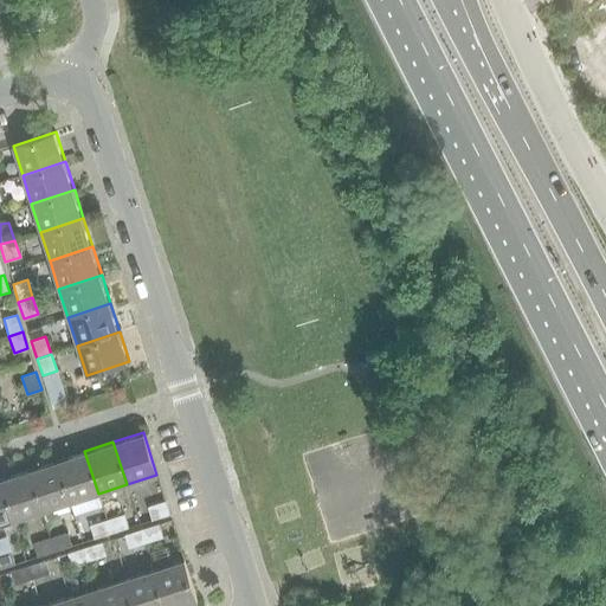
[(84,451),(56,459),(70,503),(98,494),(84,451)]
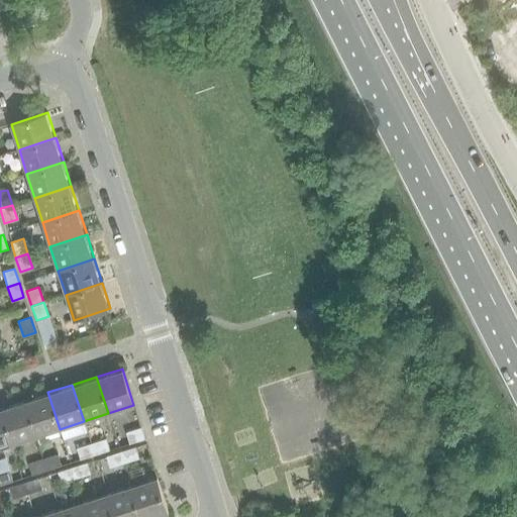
[(47,392),(23,400),(35,436),(60,429),(47,392)]
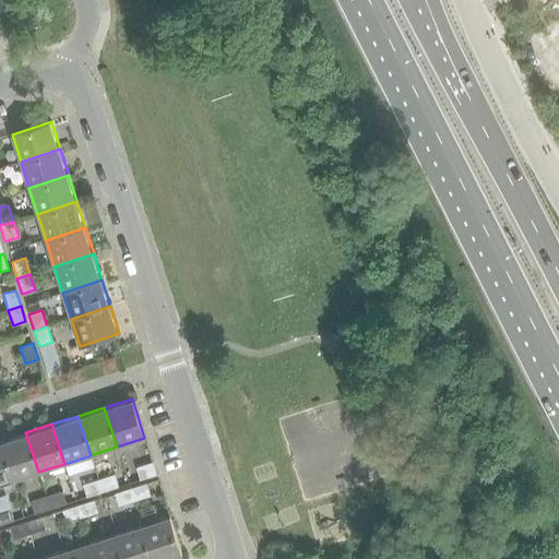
[(0,440),(0,442),(12,480),(38,472),(25,432),(0,440)]
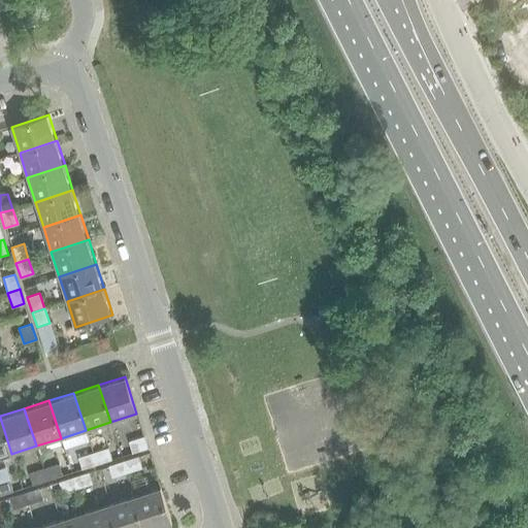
[(0,457),(11,454),(0,418),(0,457)]
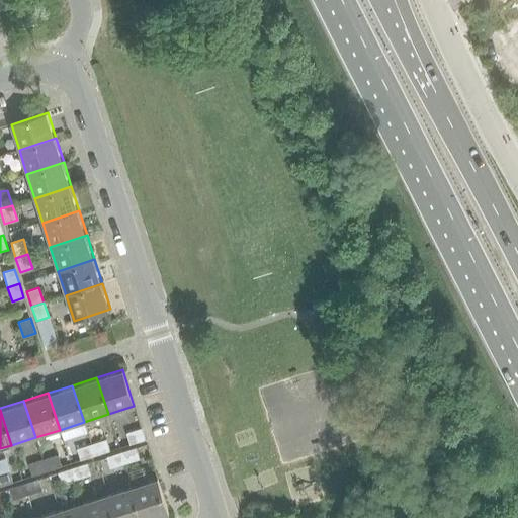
[(145,439),(141,428),(125,433),(130,444),(145,439)]
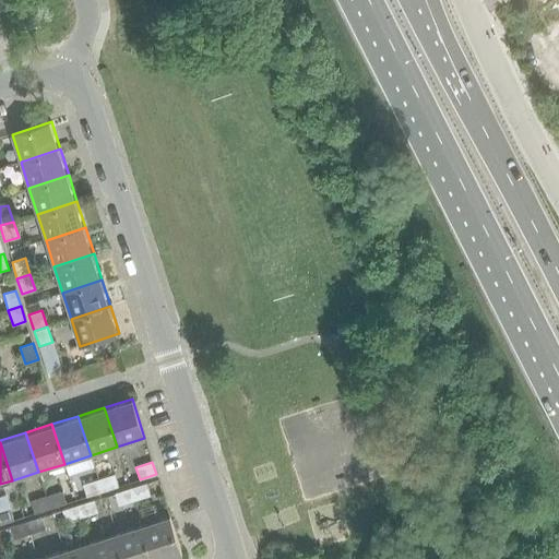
[(115,474),(98,479),(103,491),(118,487),(115,474)]
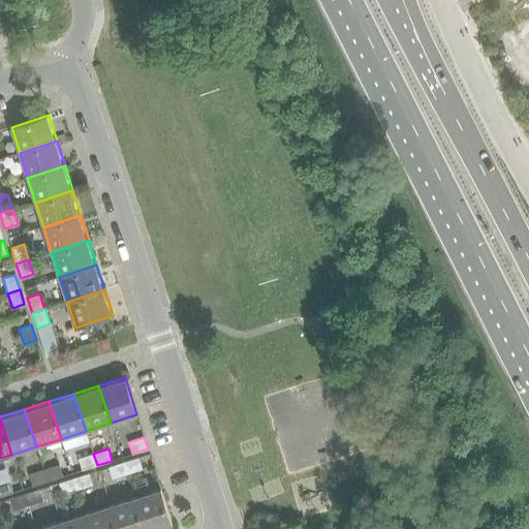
[(97,465),(93,454),(79,458),(82,470),(97,465)]
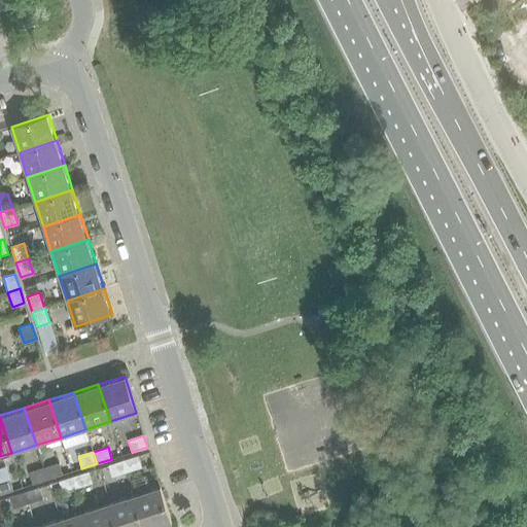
[(137,455),(123,460),(127,472),(141,467),(137,455)]
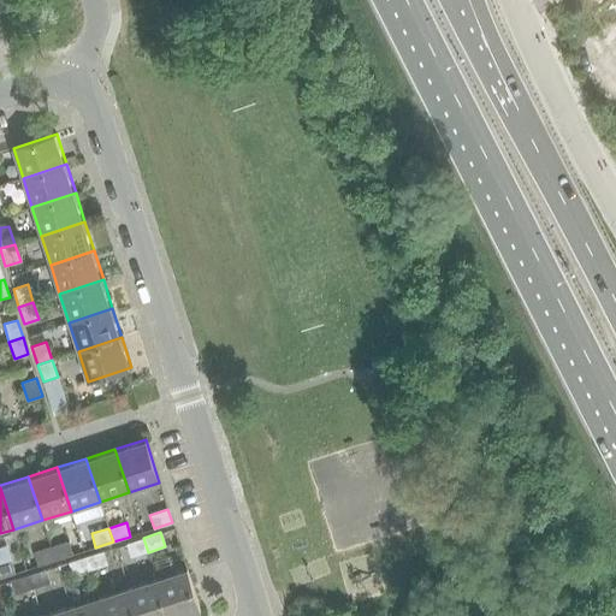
[(143,538),(126,544),(130,557),(148,552),(143,538)]
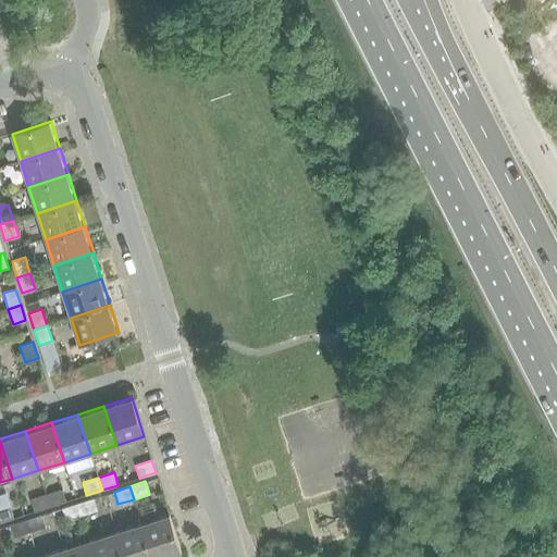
[(62,489),(46,494),(50,507),(65,502),(62,489)]
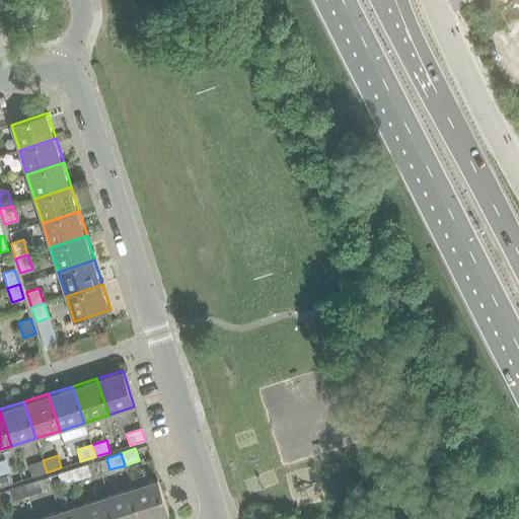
[(47,472),(43,460),(28,465),(31,476),(47,472)]
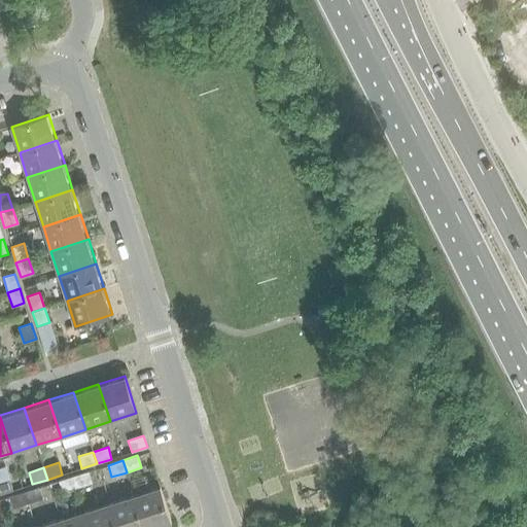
[(89,470),(73,476),(77,488),(93,483),(89,470)]
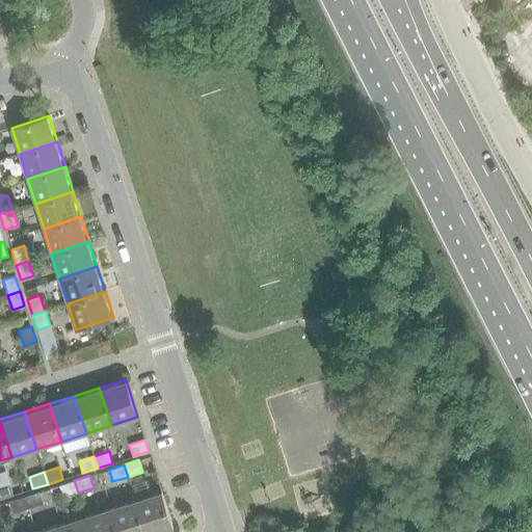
[(74,480),(59,485),(63,498),(78,493),(74,480)]
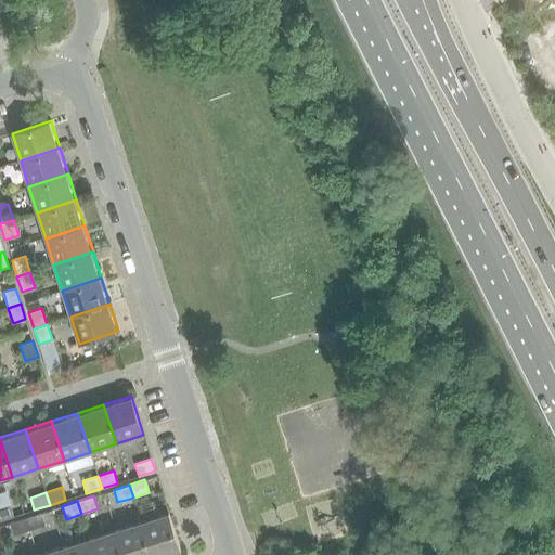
[(10,504),(0,506),(0,520),(14,516),(10,504)]
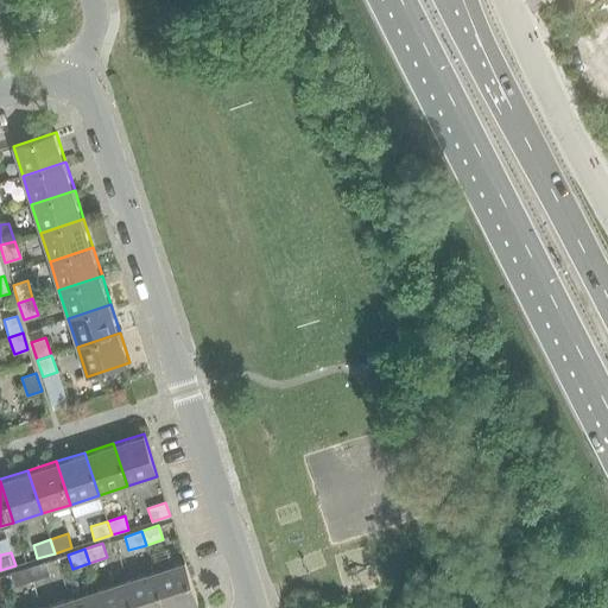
[(45,562),(27,568),(32,581),(49,575),(45,562)]
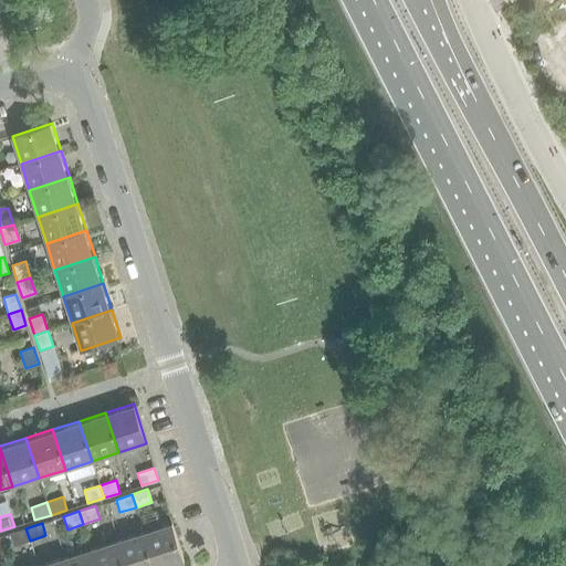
[(155,565),(177,565),(185,564),(173,524),(144,533),(155,565)]
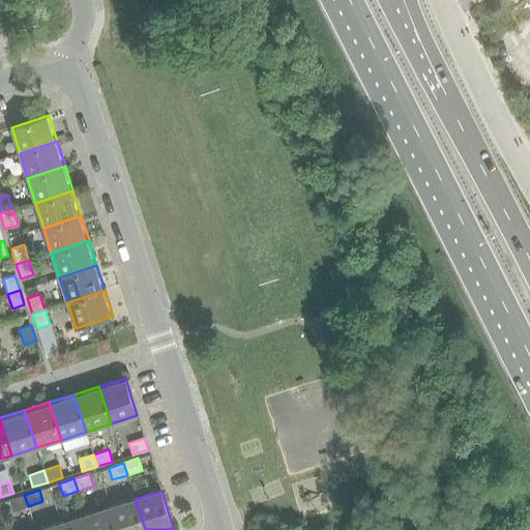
[(24,495),(9,500),(12,511),(28,506),(24,495)]
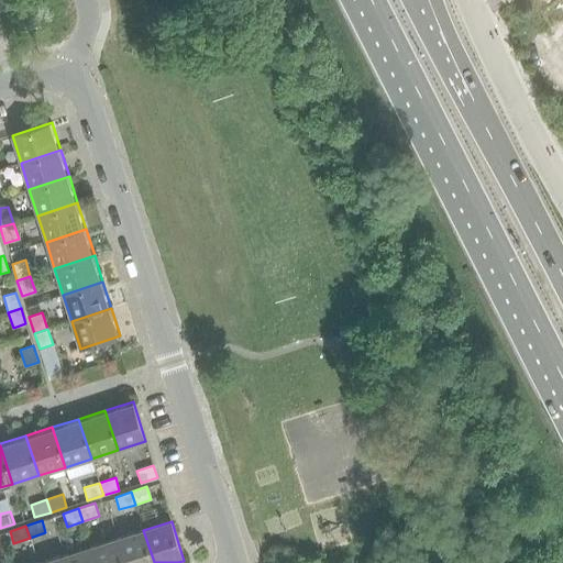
[(154,562),(143,530),(117,538),(124,562),(154,562)]
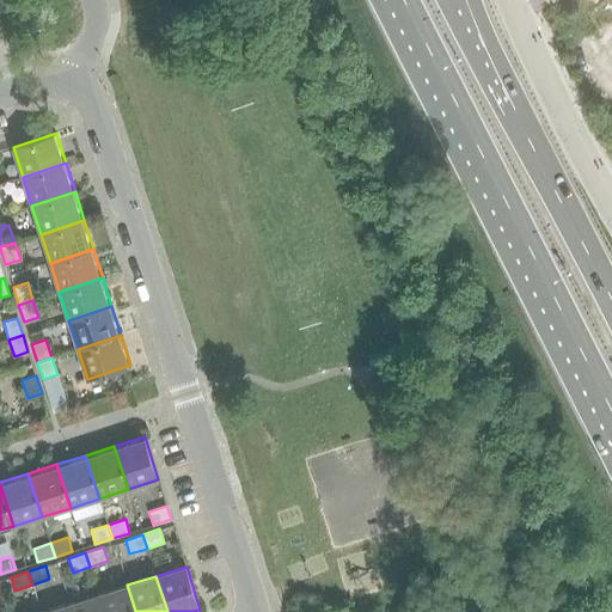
[(135,611),(127,585),(98,594),(104,611),(135,611)]
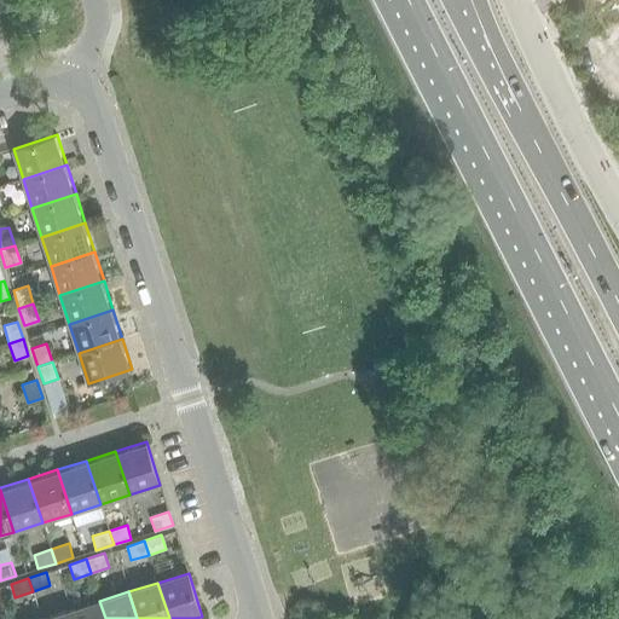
[(105,618),(99,601),(70,609),(73,618),(105,618)]
